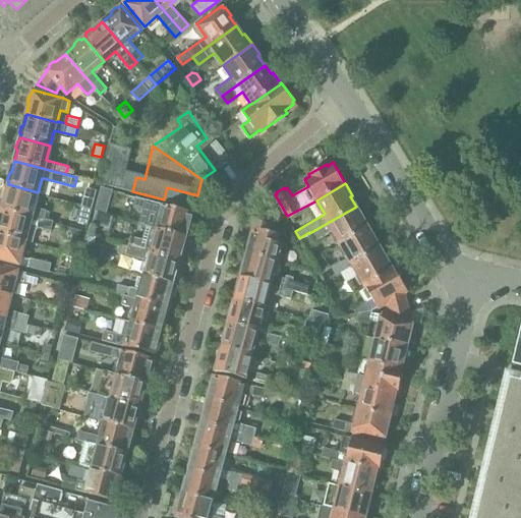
[(5,196),(2,208),(45,219),(45,218),(47,211),(34,207),(38,192),(8,184),(7,187),(5,188),(3,194),(5,196)]
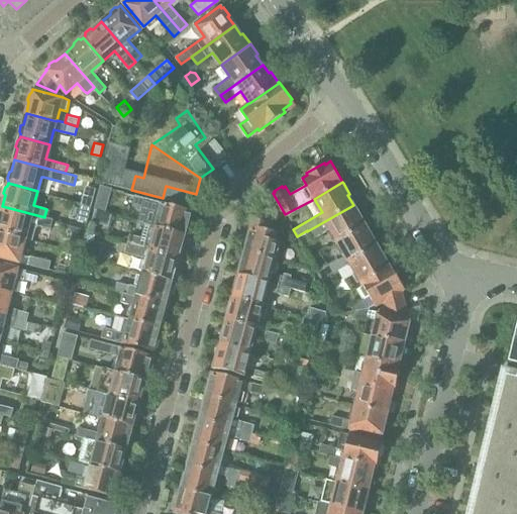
[(82,202),(92,205),(96,188),(86,186),(82,202)]
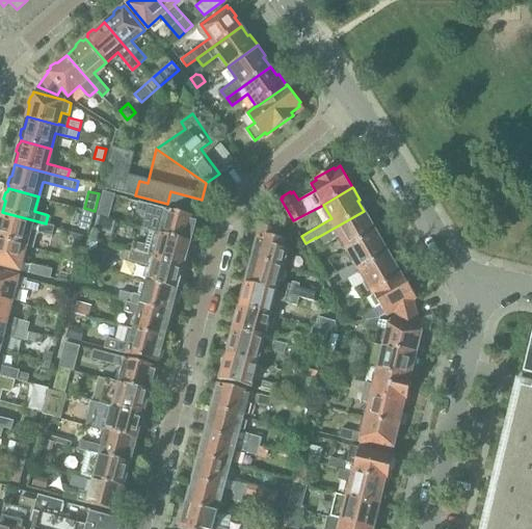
[(139,200),(137,209),(148,212),(143,228),(150,230),(192,241),(195,229),(193,228),(196,215),(139,200)]
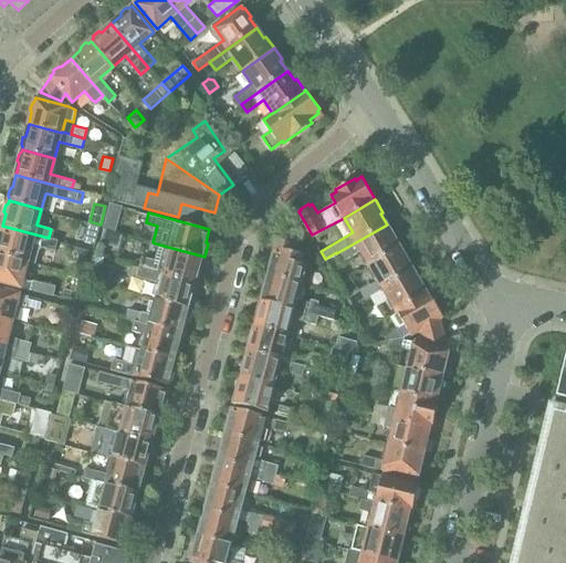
[(106,215),(103,228),(104,228),(115,231),(119,219),(106,215)]
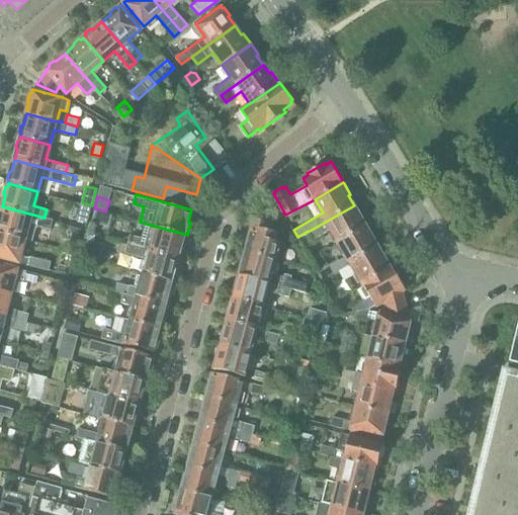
[(92,205),(82,202),(77,220),(88,223),(92,205)]
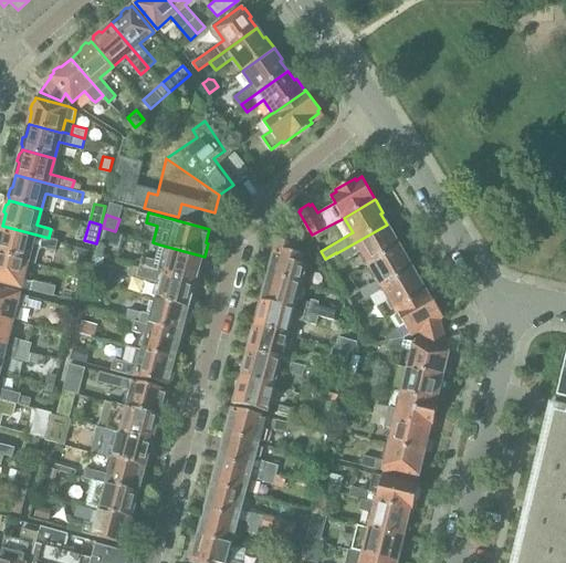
[(271,260),(268,273),(302,282),(306,264),(304,264),(305,260),(301,258),(302,253),(291,251),(293,242),(304,232),(299,221),(280,239),(279,239),(273,260),(271,260)]
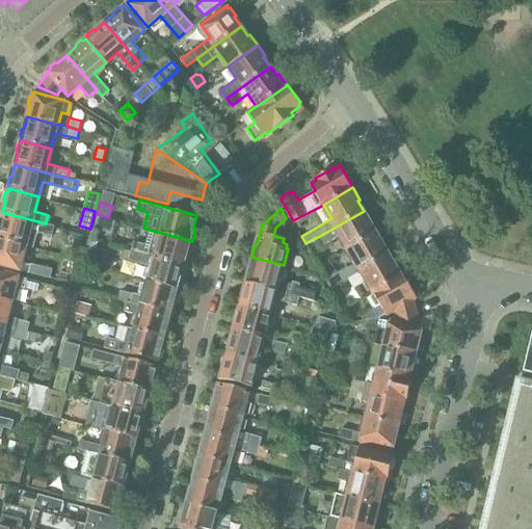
[(364,211),(316,238),(321,245),(339,236),(341,235),(348,248),(377,231),(371,219),(369,220),(364,211)]
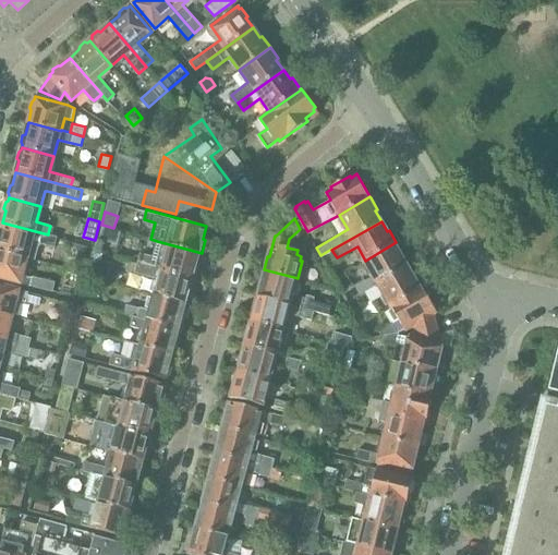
[(0,249),(28,256),(36,257),(38,246),(41,243),(55,245),(58,236),(48,233),(48,234),(2,222),(0,229),(0,249)]
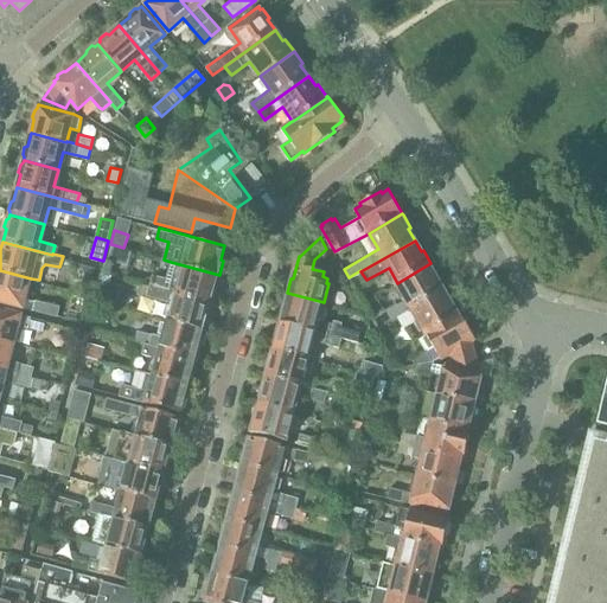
[(112,244),(108,258),(128,264),(132,250),(123,248),(112,244)]
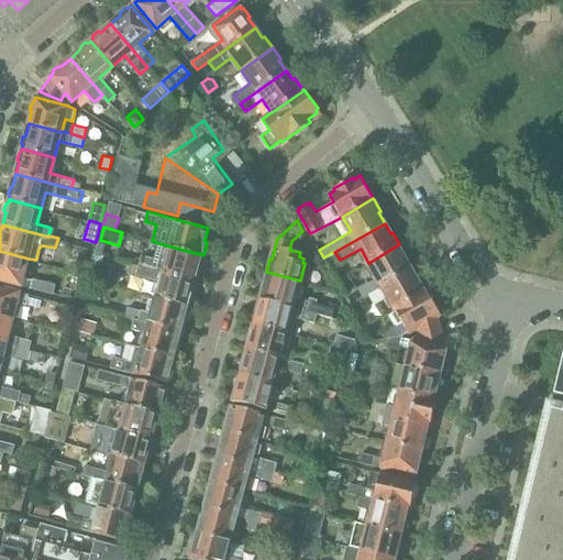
[(141,254),(139,264),(195,280),(198,267),(200,268),(203,255),(158,243),(154,257),(141,254)]
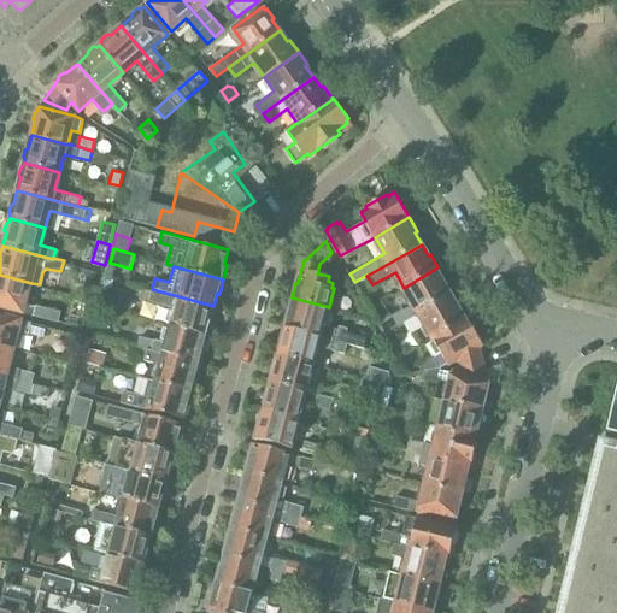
[(412,302),(377,323),(383,332),(403,322),(450,294),(444,282),(446,281),(438,267),(404,288),(412,302)]
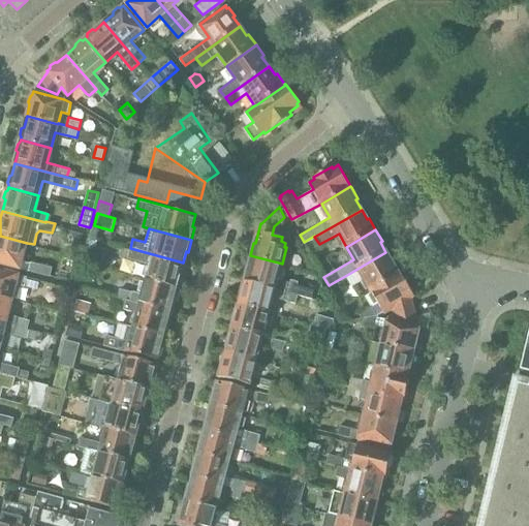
[(0,261),(20,268),(27,243),(0,236),(0,261)]
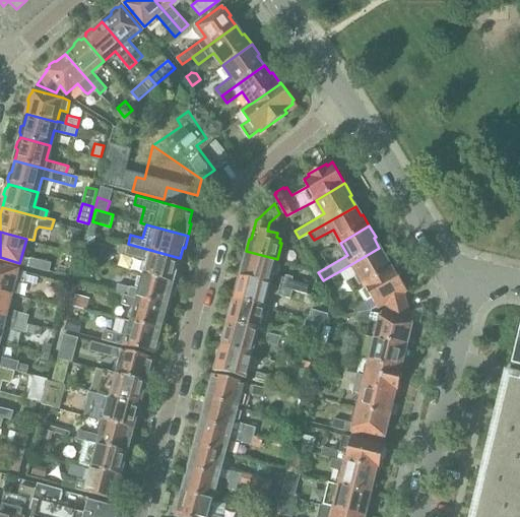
[(84,239),(80,256),(100,261),(104,244),(94,241),(95,235),(85,233),(84,239)]
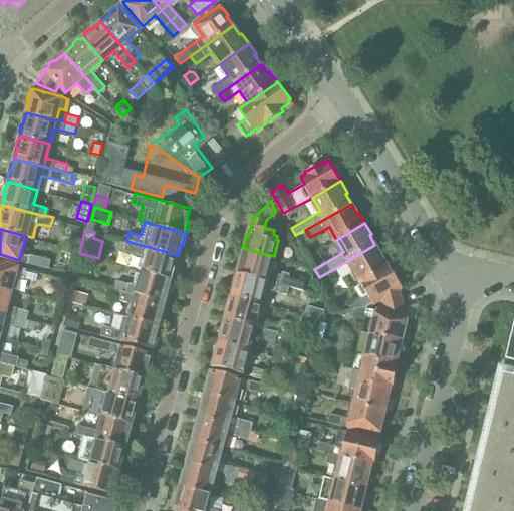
[(126,241),(124,250),(146,255),(142,270),(174,279),(177,267),(175,266),(178,255),(126,241)]
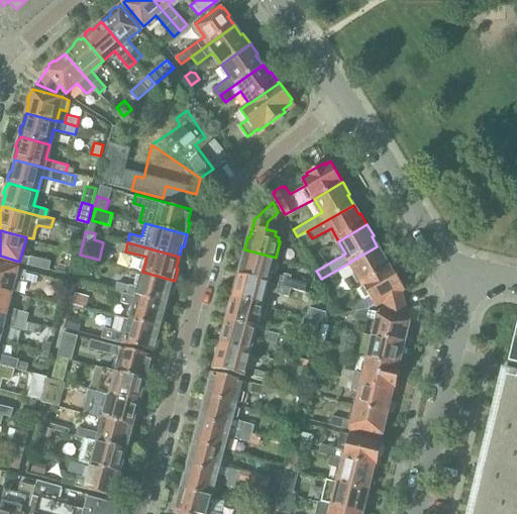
[(377,246),(337,270),(342,278),(355,271),(362,282),(391,266),(385,254),(383,255),(377,246)]
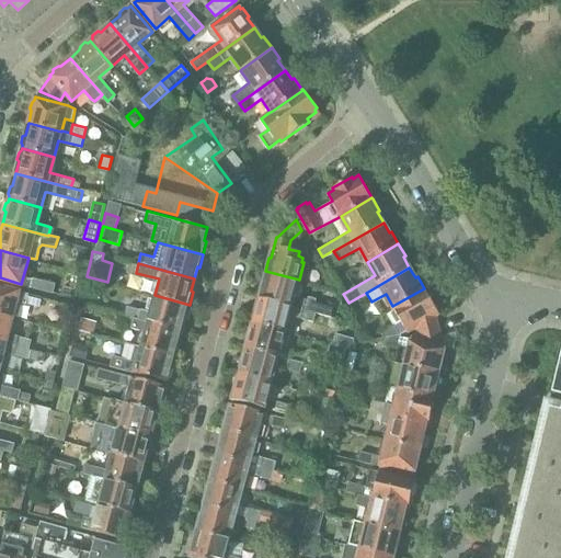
[(264,285),(261,297),(316,311),(331,316),(331,315),(334,306),(295,295),(299,280),(265,271),(261,284),(264,285)]
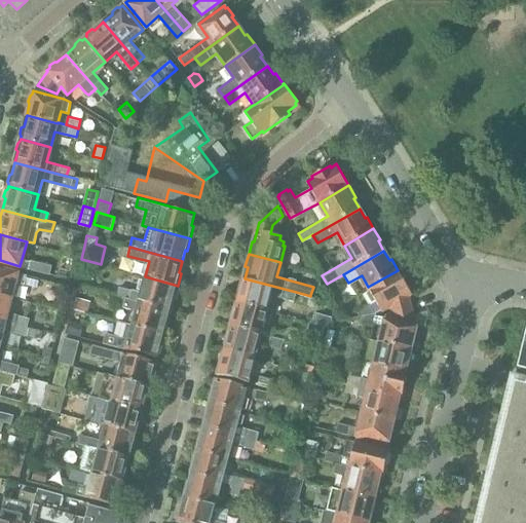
[(30,260),(29,268),(41,271),(49,273),(51,264),(43,262),(31,259),(30,260)]
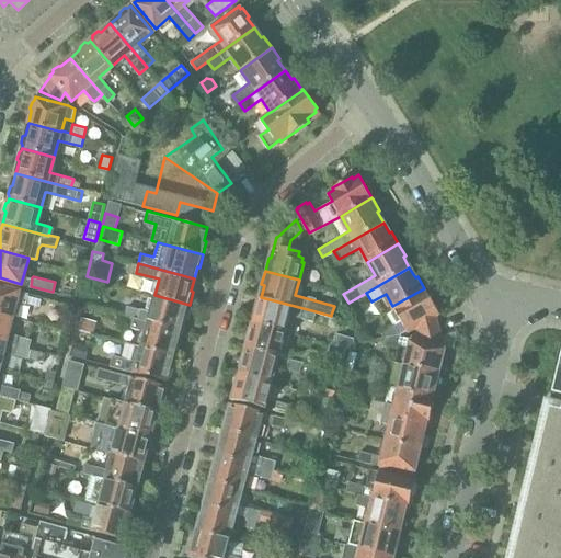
[(0,312),(12,317),(16,300),(18,300),(26,304),(26,303),(39,306),(42,296),(0,285),(0,312)]
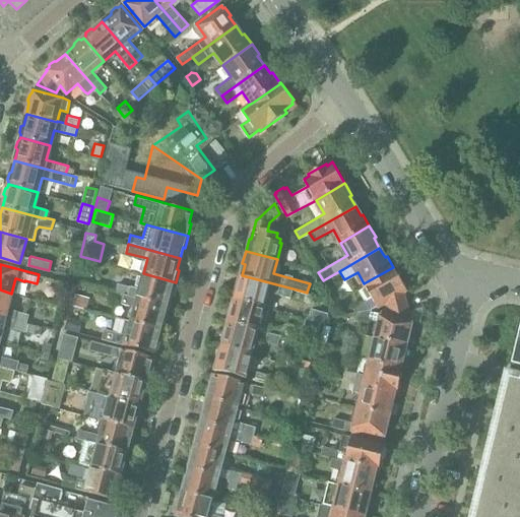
[(393,267),(364,283),(377,306),(385,301),(387,306),(405,295),(404,291),(406,288),(393,267)]
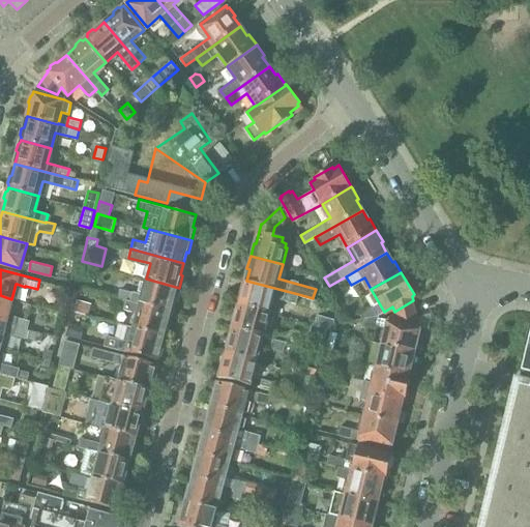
[(120,287),(117,296),(170,311),(173,299),(175,300),(179,288),(146,279),(142,293),(120,287)]
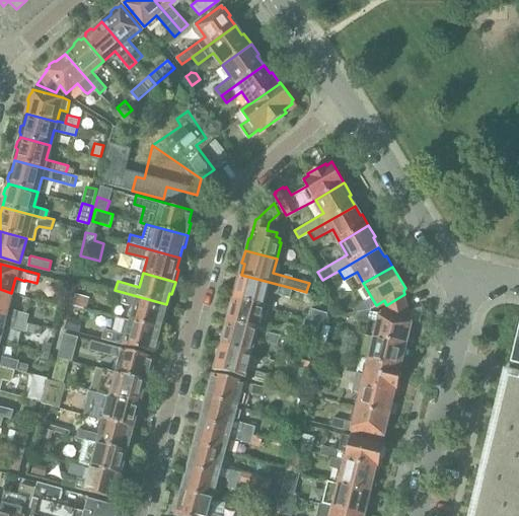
[(236,285),(232,297),(265,306),(269,290),(290,296),(292,288),(241,275),(238,286),(236,285)]
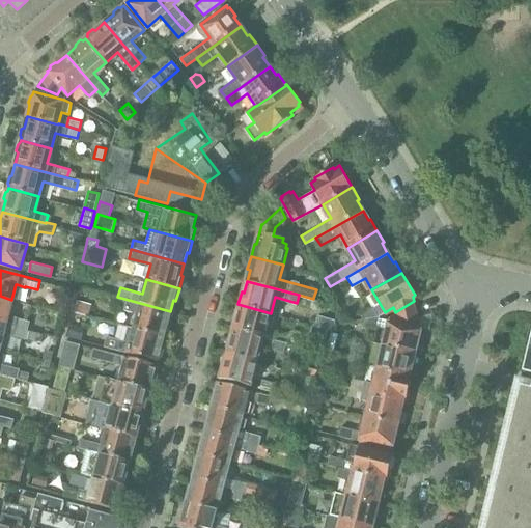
[(348,303),(342,292),(333,297),(339,308),(348,303)]
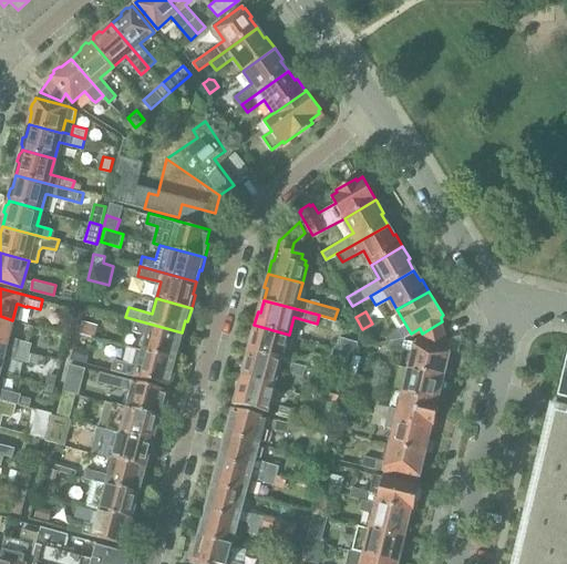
[(0,344),(29,351),(32,342),(8,336),(12,320),(0,316),(0,344)]
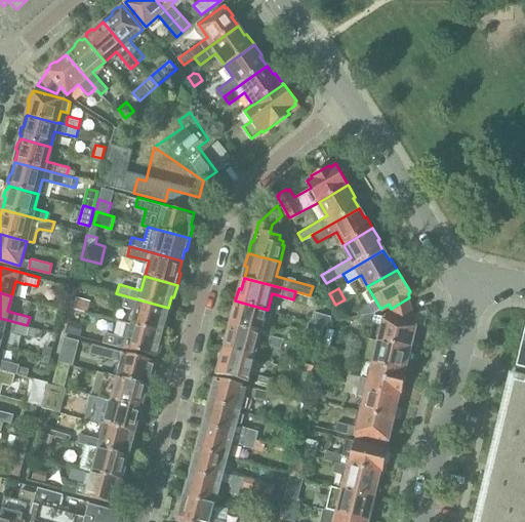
[(116,293),(114,303),(135,309),(131,323),(164,332),(167,320),(165,319),(168,308),(116,293)]
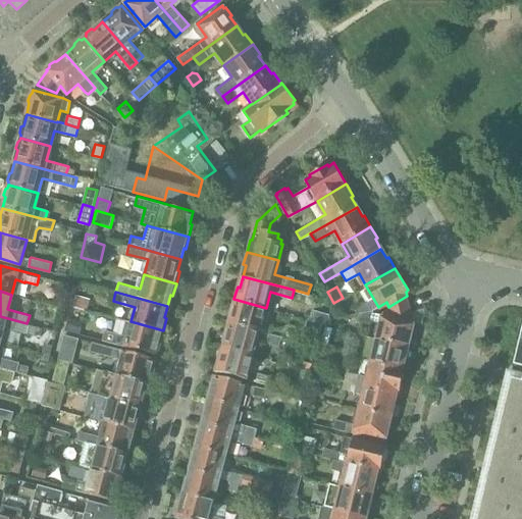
[(76,294),(72,306),(87,310),(91,297),(76,294)]
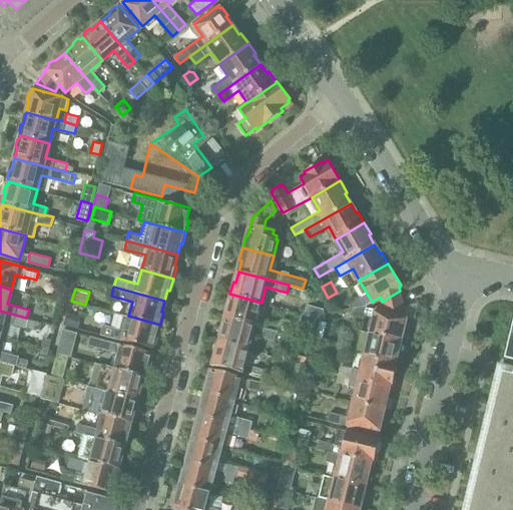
[(375,308),(370,332),(403,340),(406,327),(404,327),(406,315),(400,291),(382,302),(384,310),(375,308)]
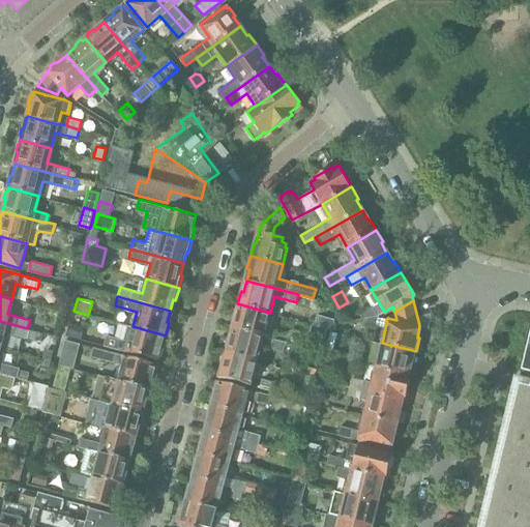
[(236,317),(233,328),(264,337),(272,339),(275,330),(266,327),(270,313),(237,303),(234,316),(236,317)]
